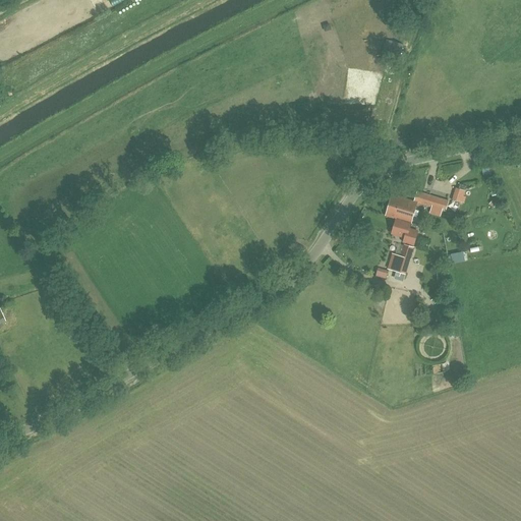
[(454,199),(459,205),(467,195),(462,190),(454,199)]
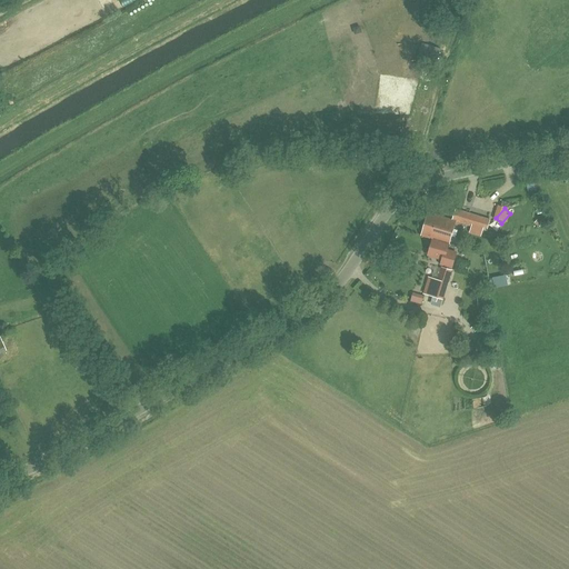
[(479,239),(482,229),(486,218),(463,211),(460,222),(471,226),(468,236),(479,239)]
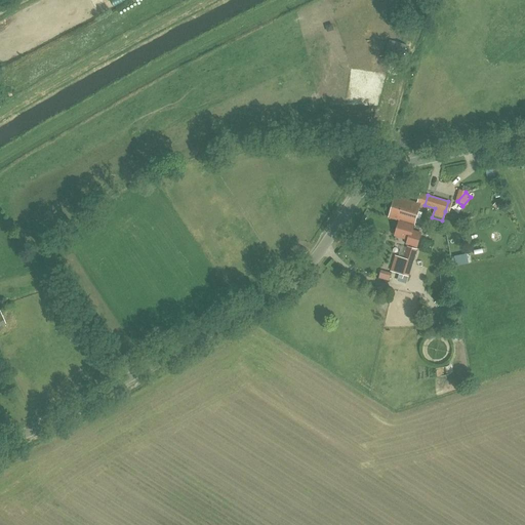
[(389,217),(399,220),(414,225),(420,204),(395,196),(389,217)]
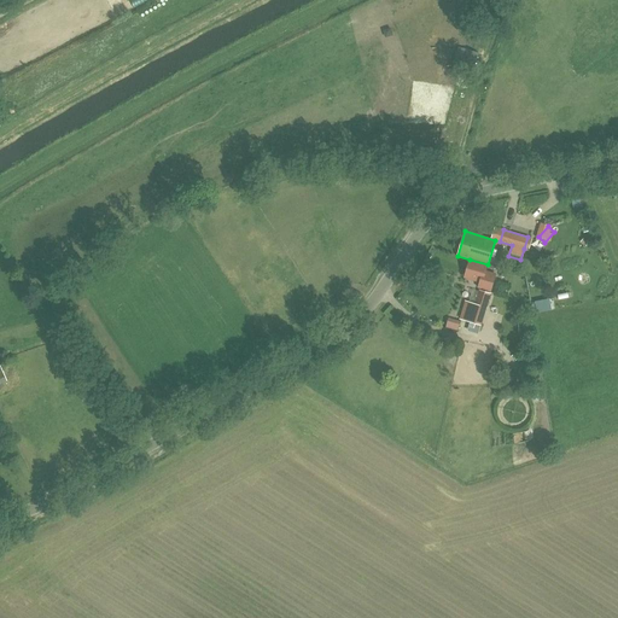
[(488,264),(470,260),(465,277),(481,281),(479,287),(491,291),(496,274),(485,272),(488,264)]
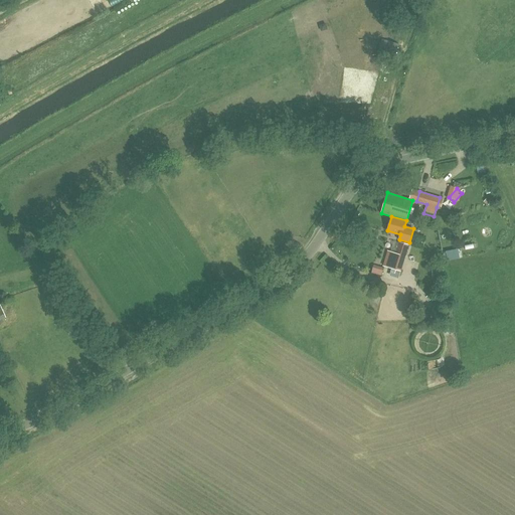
[(408,244),(399,241),(396,253),(388,251),(384,266),(392,268),(390,274),(399,277),(408,244)]
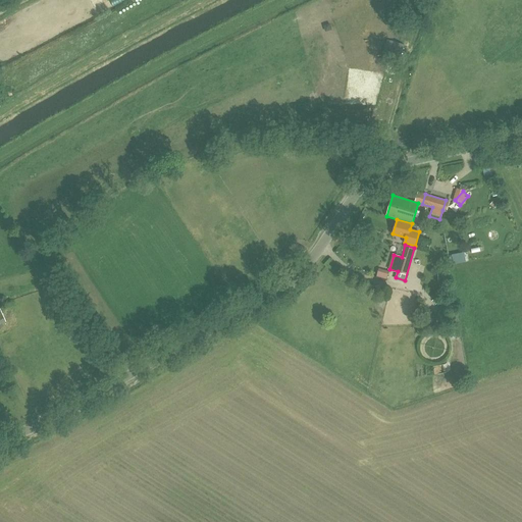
[(380,274),(390,278),(393,273),(382,269),(380,274)]
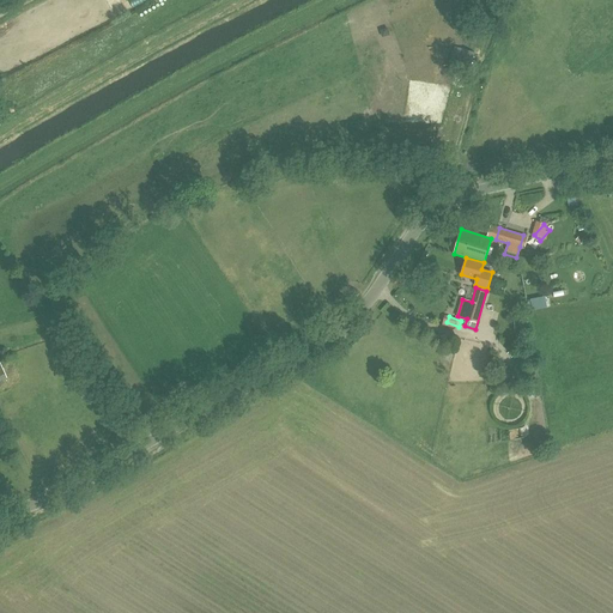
[(523,400),(505,406),(510,420),(528,414),(523,400)]
